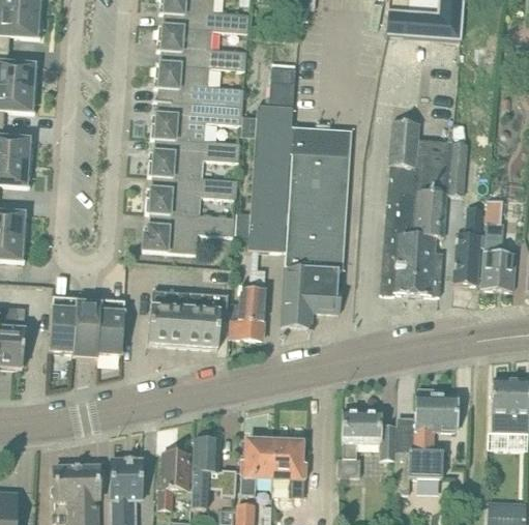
[(0,0),(0,9),(42,12),(43,0),(0,0)]
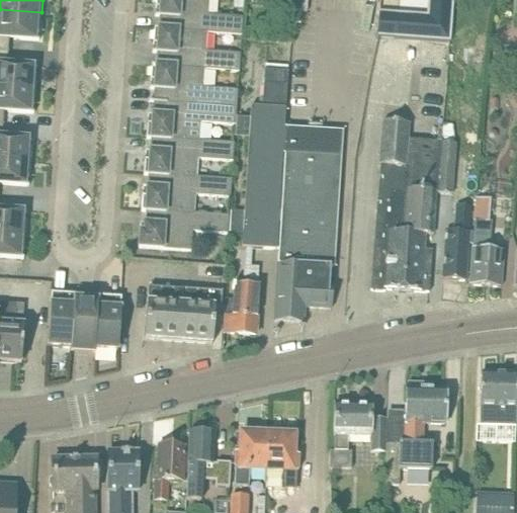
[(159,24),(207,27),(242,29),(244,13),(208,10),(209,0),(157,0),(157,3),(161,3),(160,10),(156,10),(156,11),(160,12),(159,24)]
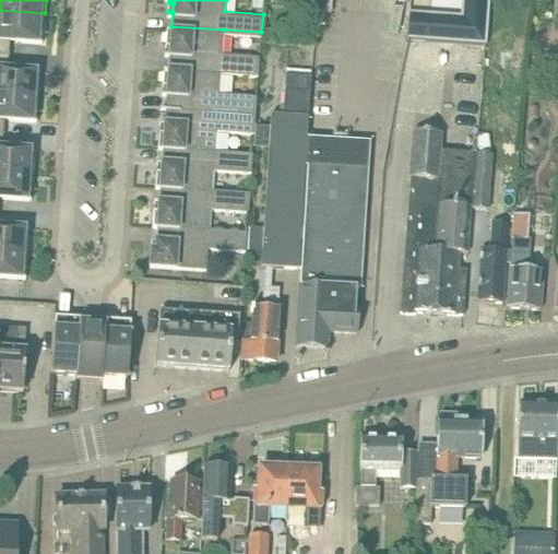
[(411,12),(408,36),(485,42),(488,0),(462,0),(461,16),(411,12)]
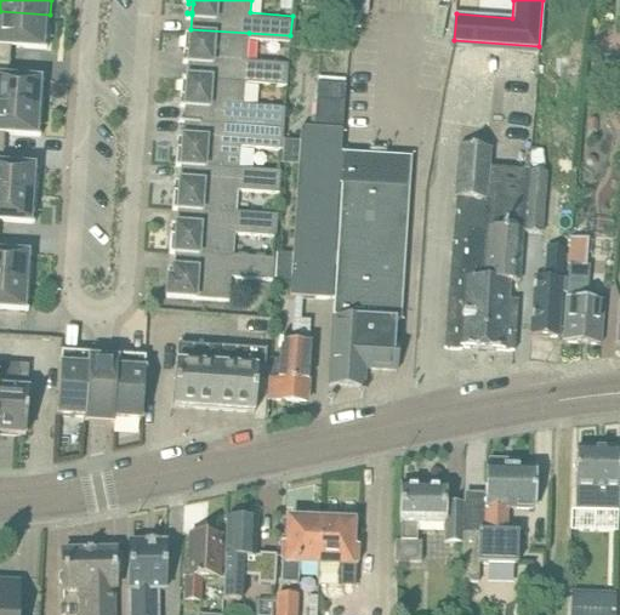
[(0,55),(11,56),(12,41),(47,44),(47,41),(43,41),(44,33),(49,33),(50,15),(0,11),(0,55)]
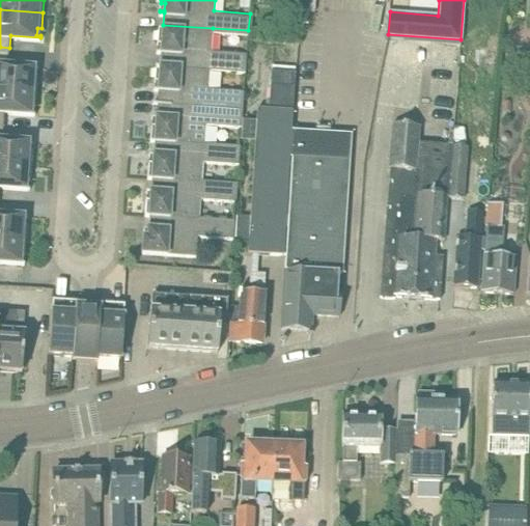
[(213,28),(163,25),(159,24),(158,39),(162,40),(162,48),(157,48),(157,49),(162,50),(161,61),(210,64),(246,67),(247,50),(211,48),(213,28)]
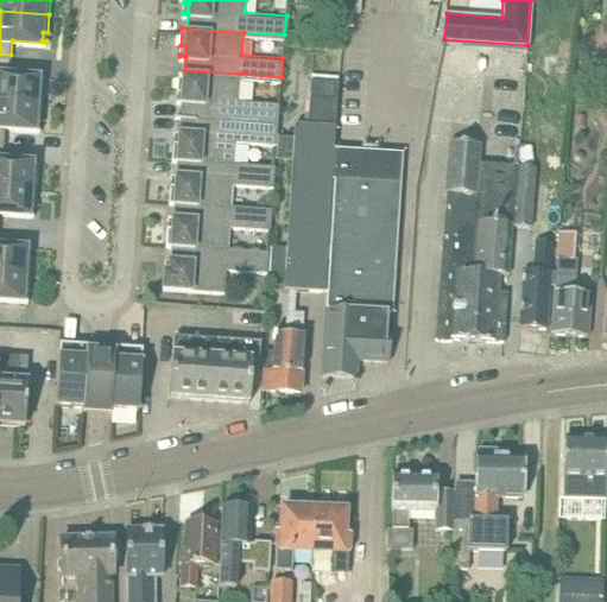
[(0,54),(0,96),(43,100),(44,83),(39,83),(39,74),(44,75),(44,73),(10,70),(11,55),(0,54)]
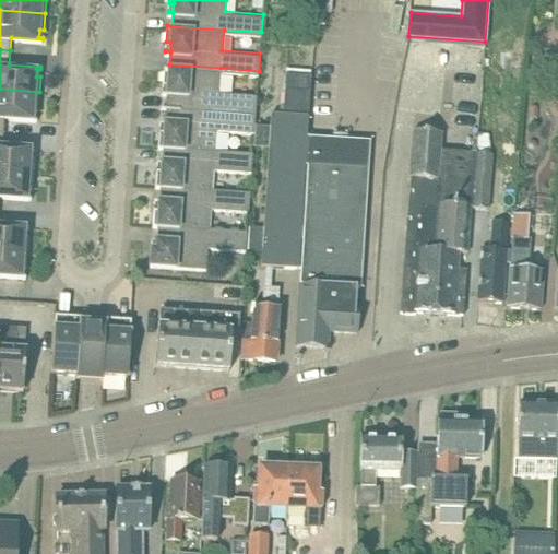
[(162,104),(162,105),(256,112),(257,93),(220,91),(221,68),(169,65),(165,65),(163,81),(168,82),(167,90),(163,90),(163,91),(167,91),(166,104),(162,104)]
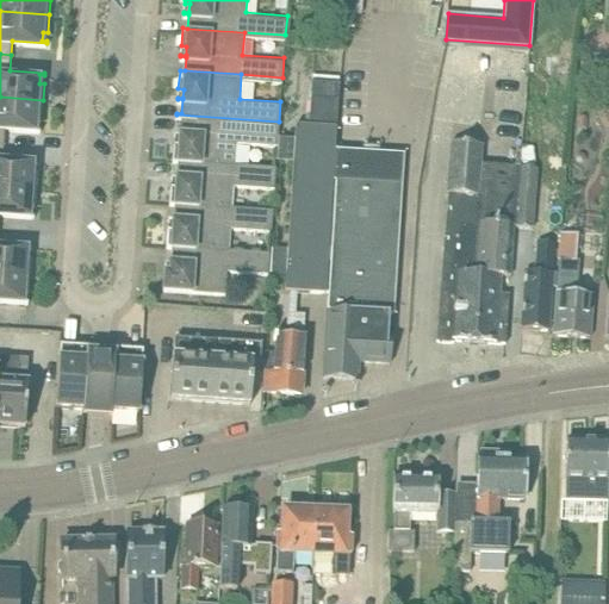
[(327,288),(335,175),(336,144),(341,79),(312,76),(309,120),(298,119),(297,134),(281,132),(280,156),(294,157),(290,246),(274,243),(272,272),(287,273),(286,286),(290,286),(286,331),(304,332),(305,309),(296,307),(297,287),(327,288)]
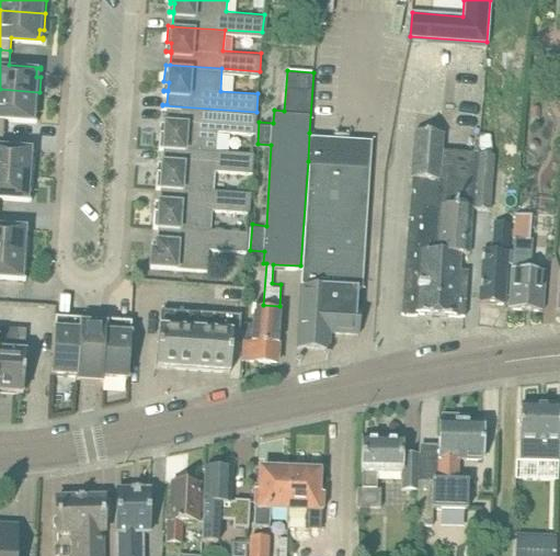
[(38,109),(40,92),(0,89),(0,128),(4,129),(6,115),(37,118),(37,116),(33,116),(34,109),(38,109)]
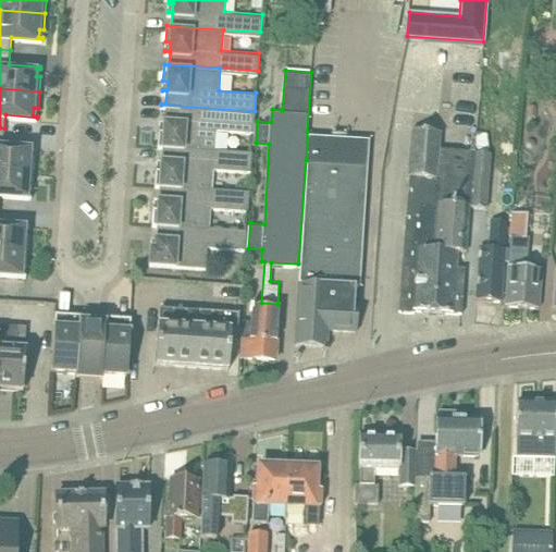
[(254,129),(255,111),(161,105),(165,106),(164,119),(160,118),(160,120),(164,120),(164,127),(159,127),(158,144),(163,145),(214,148),(215,126),(254,129)]
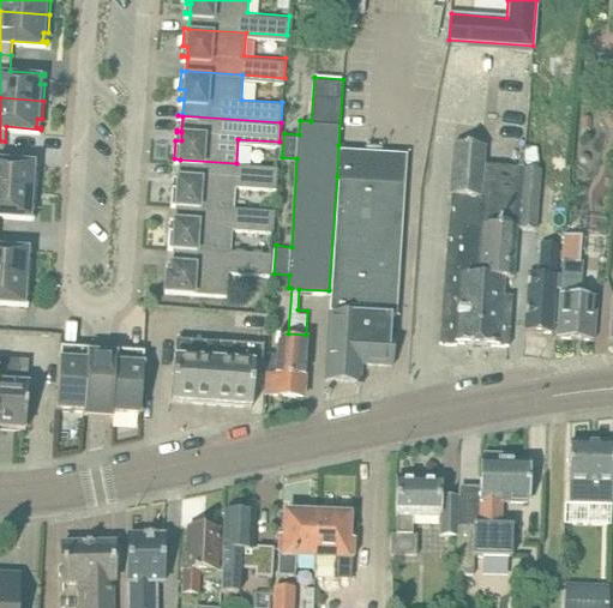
[(514,272),(517,223),(522,162),(484,158),(485,142),(454,139),(450,190),(451,191),(440,339),(457,341),(457,338),(509,342),(512,292),(503,290),(504,272),(514,272)]
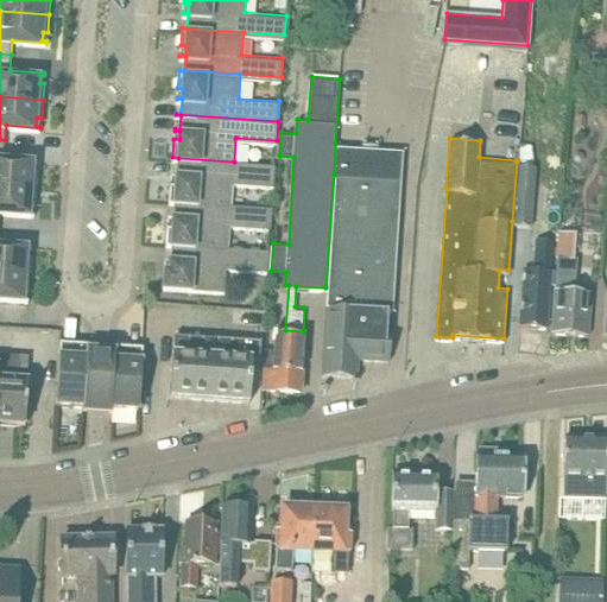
[(4,156),(5,140),(0,139),(0,182),(37,185),(38,169),(33,168),(33,159),(38,159),(38,158),(4,156)]
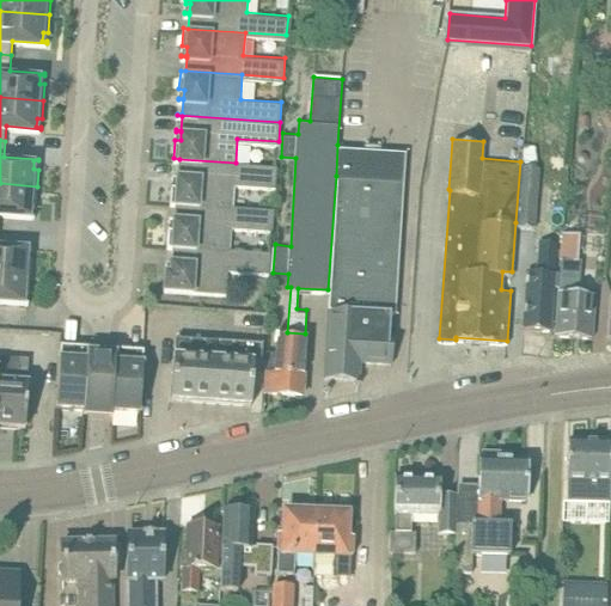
[(405,148),(337,145),(336,176),(337,176),(327,350),(325,374),(359,377),(360,357),(392,359),(395,330),(390,330),(391,310),(396,310),(397,294),(404,179),(405,148)]
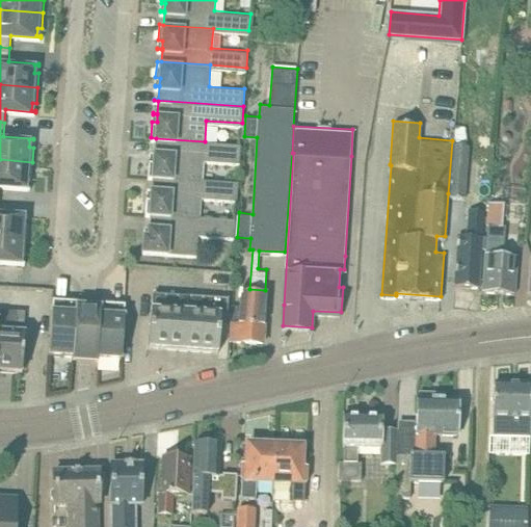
[(149,175),(153,175),(202,179),(203,159),(239,161),(240,145),(205,141),(156,138),(155,151),(150,150),(150,152),(155,152),(154,159),(150,159),(149,175)]
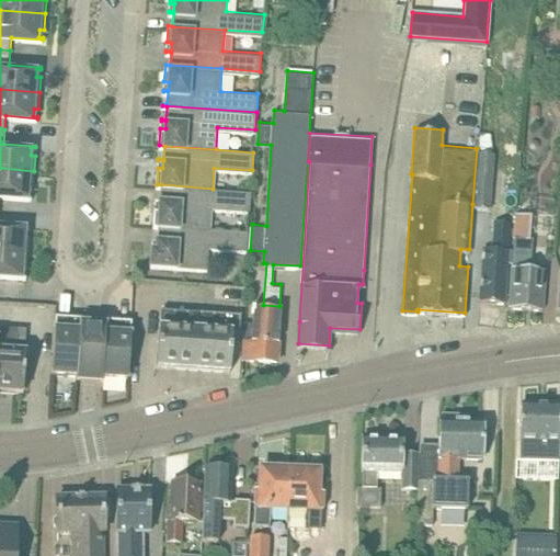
[(477,148),(472,204),(491,206),(495,149),(477,148)]
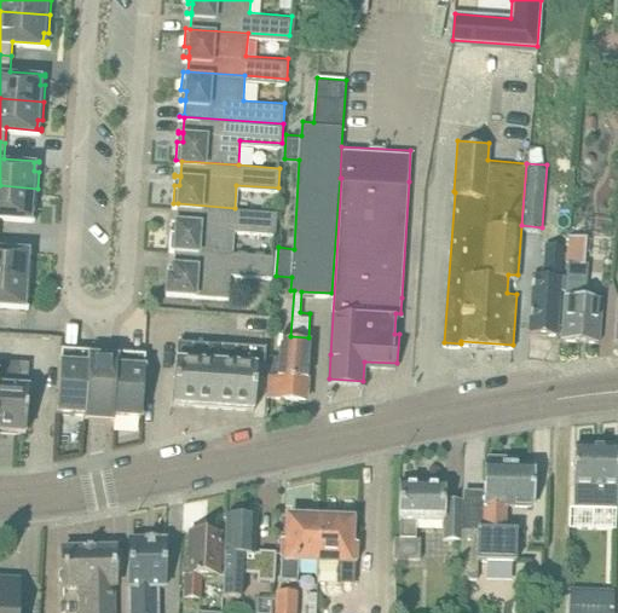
[(0,185),(0,214),(35,217),(35,215),(30,215),(32,206),(36,207),(38,189),(0,185)]
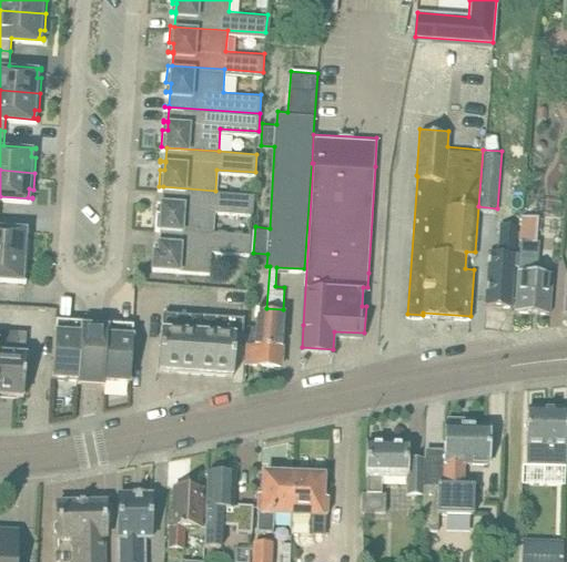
[(254,193),(215,191),(163,186),(162,200),(158,200),(158,202),(162,202),(161,210),(157,210),(155,226),(161,226),(212,231),(214,208),(253,212),(254,193)]
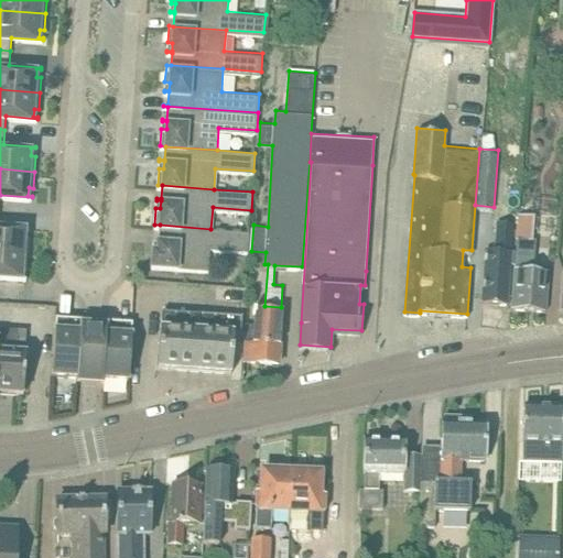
[(533,237),(534,223),(536,211),(520,210),(517,236),(533,237)]
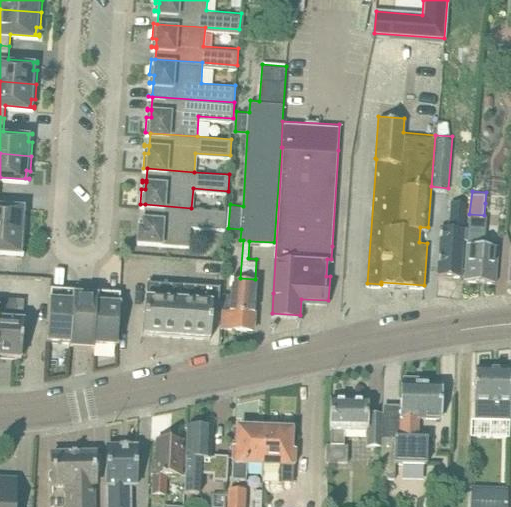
[(464,228),(467,206),(468,202),(451,199),(448,223),(441,223),(439,252),(438,272),(461,273),(462,253),(464,228)]
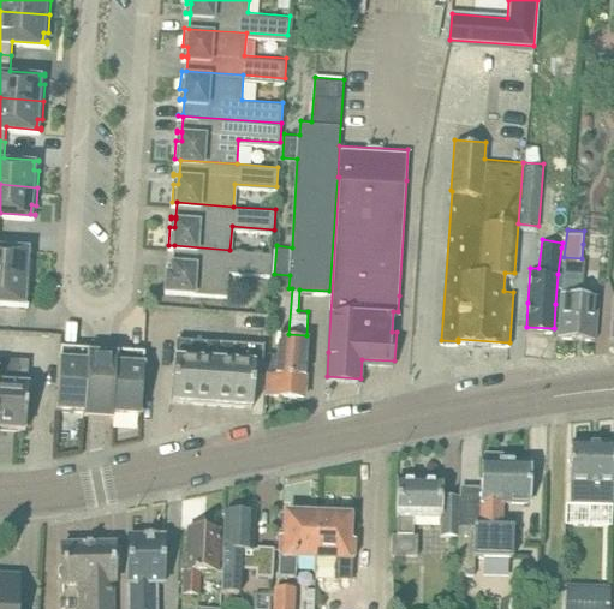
[(0,244),(0,272),(31,274),(33,256),(28,256),(28,248),(33,248),(33,246),(0,244)]
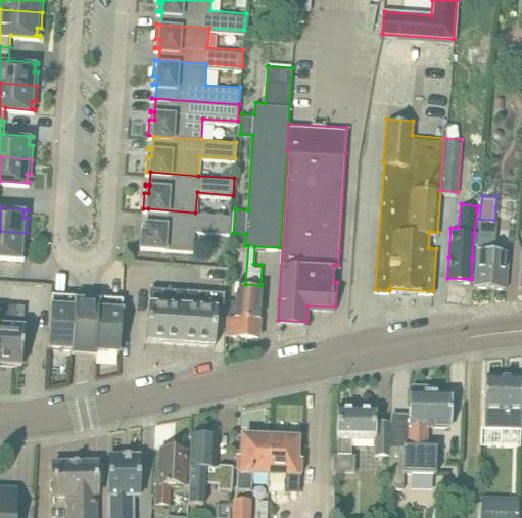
[(231,215),(195,213),(148,208),(147,221),(142,221),(142,222),(146,223),(146,230),(142,230),(141,245),(193,249),(194,229),(230,232),(231,215)]
